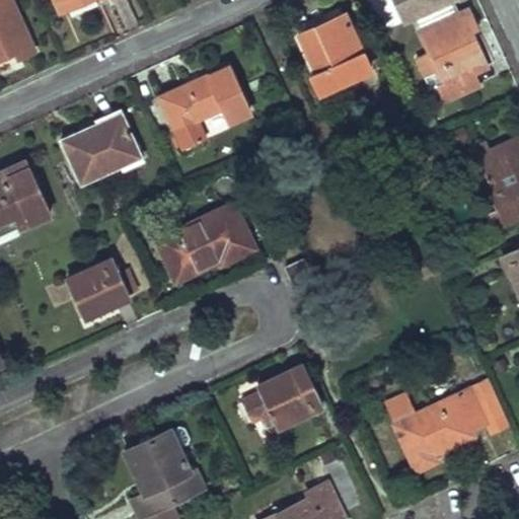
[(0,0),(0,59),(15,52),(18,58),(34,51),(11,0),(0,0)]
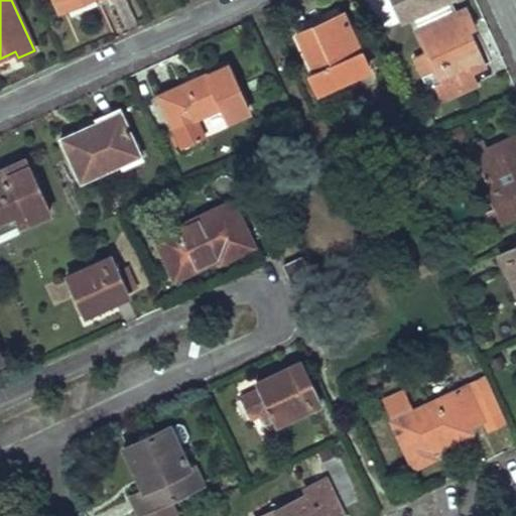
[(55,0),(61,11),(84,0),(55,0)]
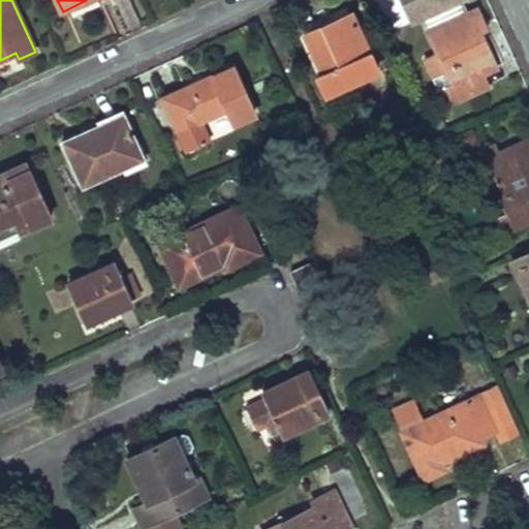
[(399,0),(410,26),(467,0),(399,0)]
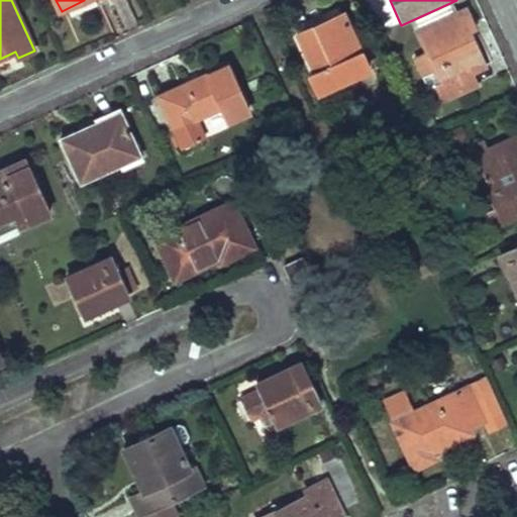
[(427,52),(428,54),(430,53),(437,68),(444,83),(437,86),(443,100),(478,85),(472,72),(485,66),(477,47),(469,30),(475,27),(466,8),(417,30),(427,52)]
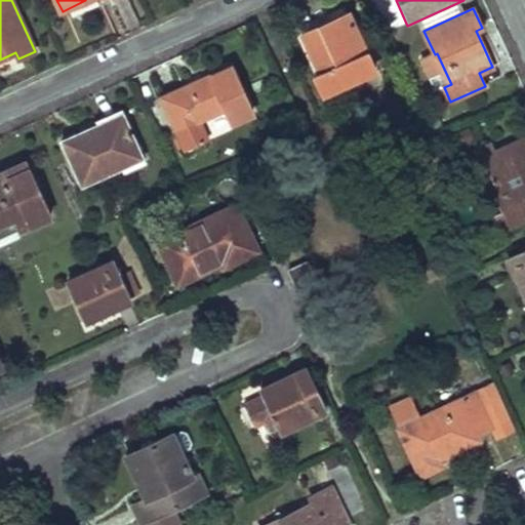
[(375,70),(349,12),(318,27),(321,33),(306,40),(320,71),(314,73),(324,93),(375,70)]
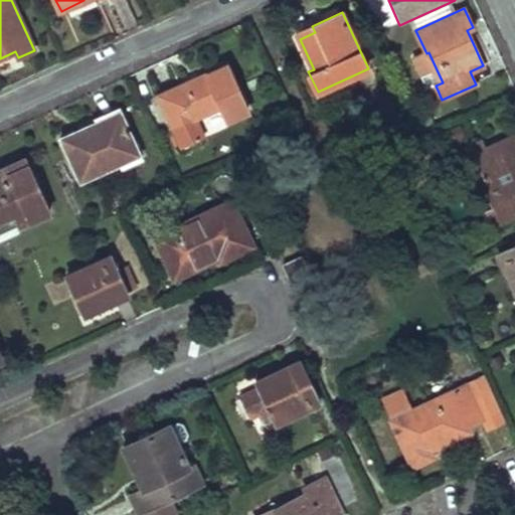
[(315,32),(312,26),(297,33),(300,39),(315,32)]
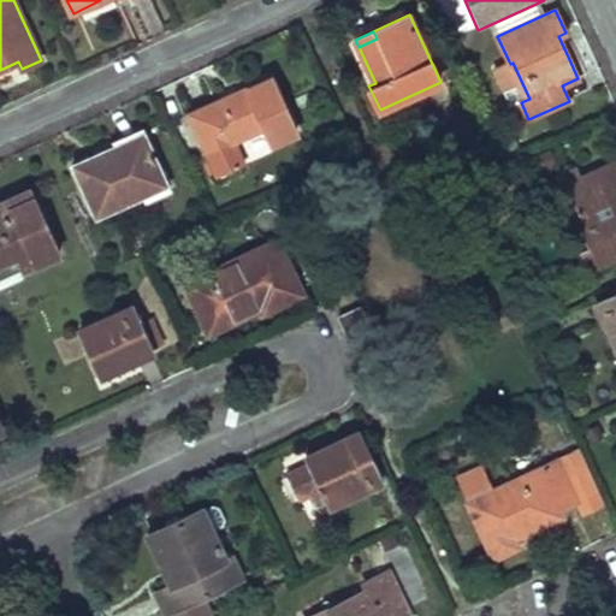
[(503,89),(521,81),(513,63),(510,64),(509,61),(493,69),(503,89)]
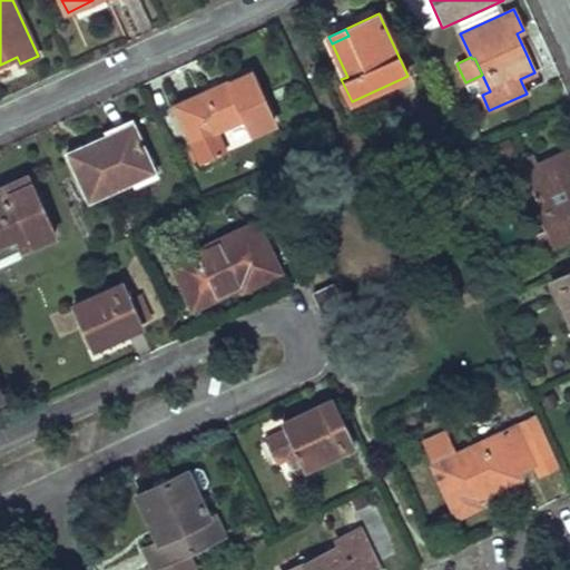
[(175,106),(202,164),(225,153),(215,131),(245,117),(252,133),(274,123),(251,71),(216,87),(218,90),(210,95),(208,90),(175,106)]
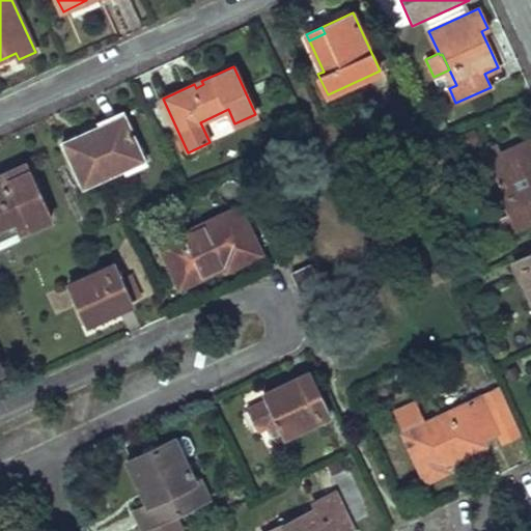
[(100,128),(124,116),(121,109),(96,120),(99,126),(100,128)]
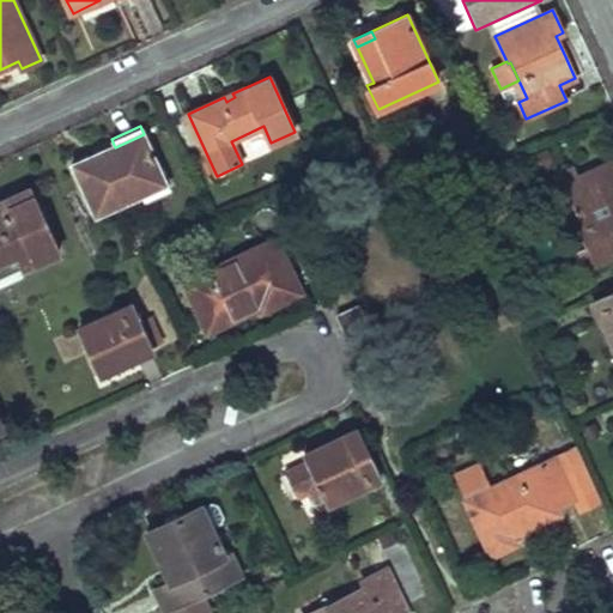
[(72,164),(96,216),(167,183),(144,134),(115,147),(114,145),(72,164)]
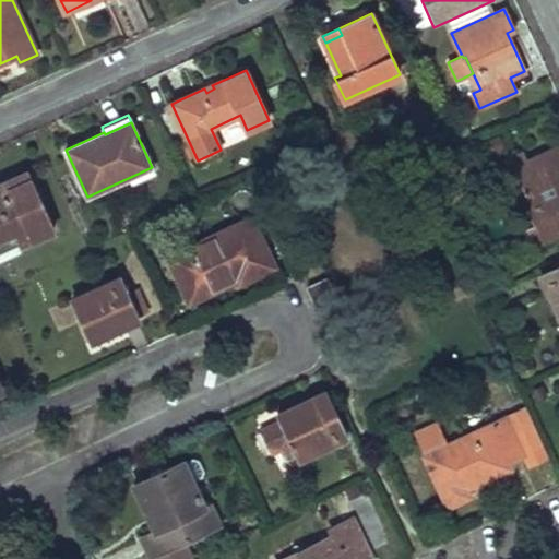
[(558,145),(526,162),(522,153),(495,165),(511,199),(522,193),(537,226),(528,229),(536,246),(558,235),(558,145)]
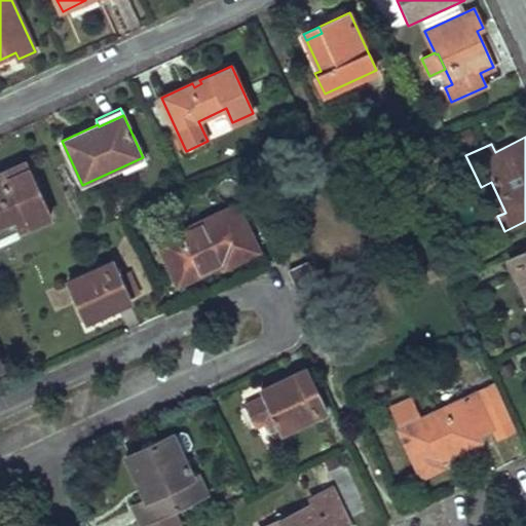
[(50,216),(26,161),(0,173),(0,224),(14,218),(21,230),(50,216)]
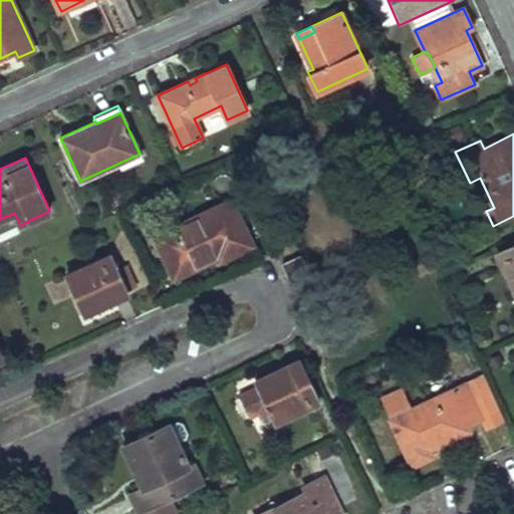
[(251,246),(231,202),(156,237),(174,276),(211,259),(209,256),(216,252),(218,256),(219,260),(251,246)]
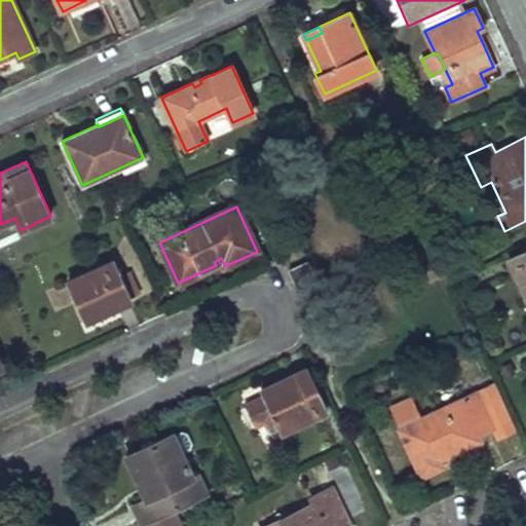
[(525,251),(510,258),(525,295),(525,251)]
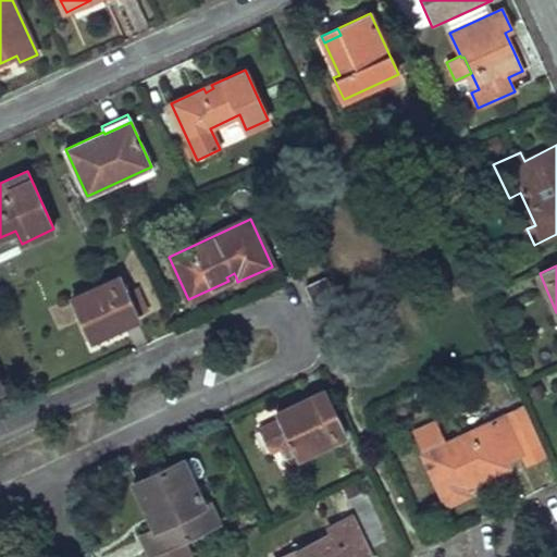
[(72,298),(88,334),(107,326),(109,332),(138,319),(119,276),(72,298)]
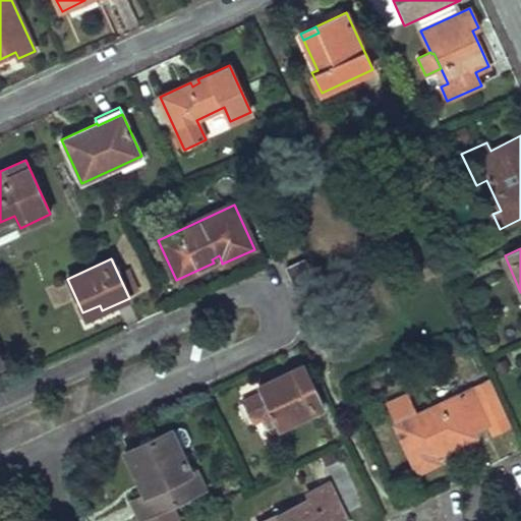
[(287,267),(295,286),(314,277),(305,258),(287,267)]
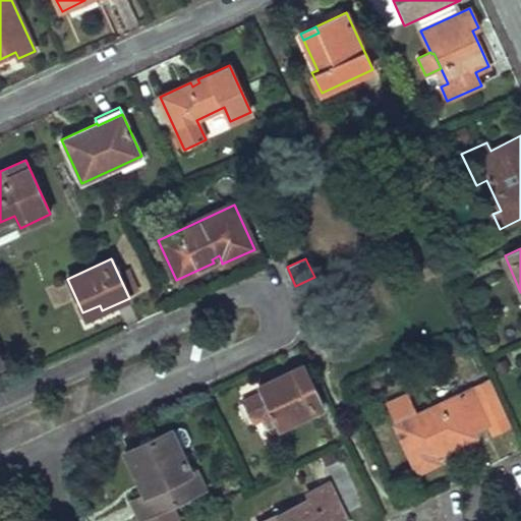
[(85,319),(102,310),(100,305),(82,312),(85,319)]
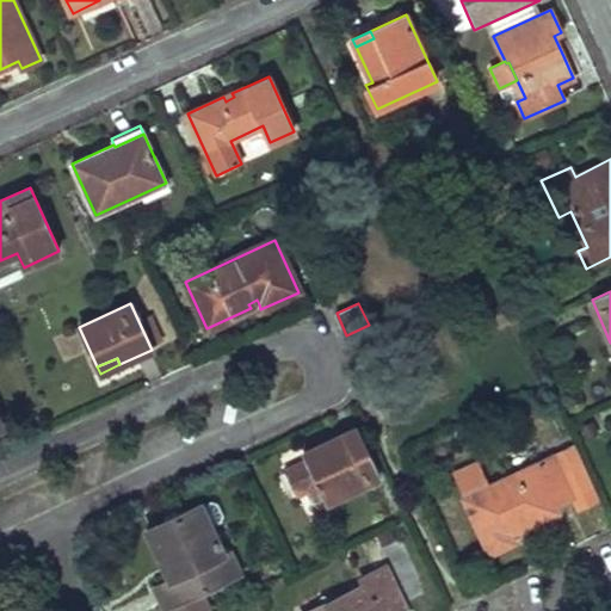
[(320,436),(323,443),(355,427),(352,420),(333,430),(320,436)]
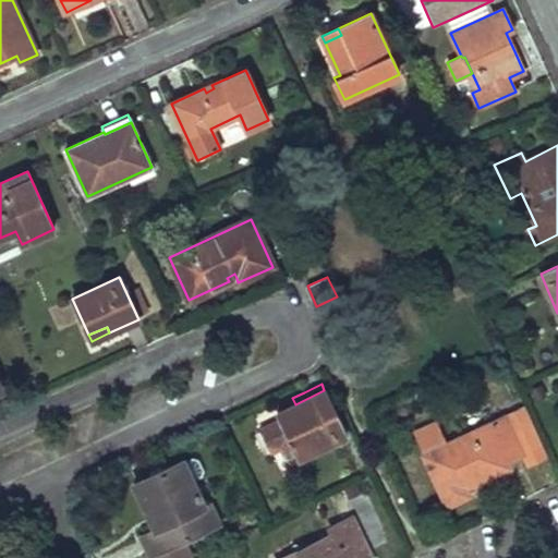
[(280,419),(281,420),(267,426),(266,436),(270,445),(279,449),(281,448),(292,444),(300,459),(347,437),(324,390),(295,404),(298,410),(280,419)]
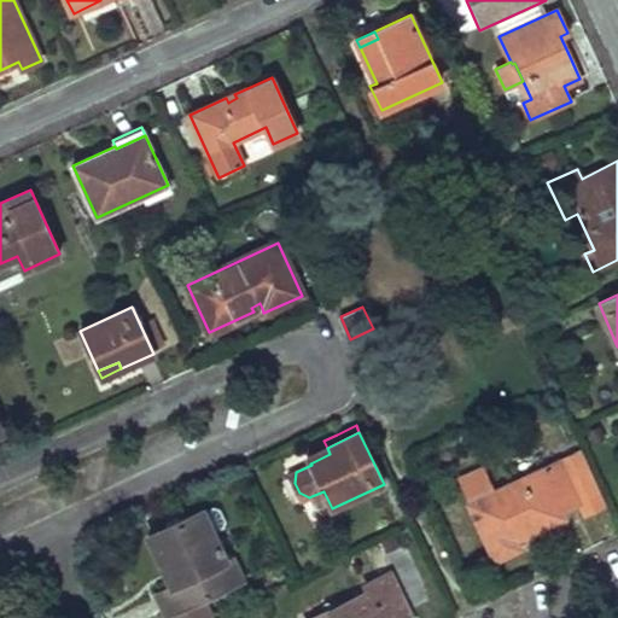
[(310,464),(330,454),(327,448),(308,458),(310,464)]
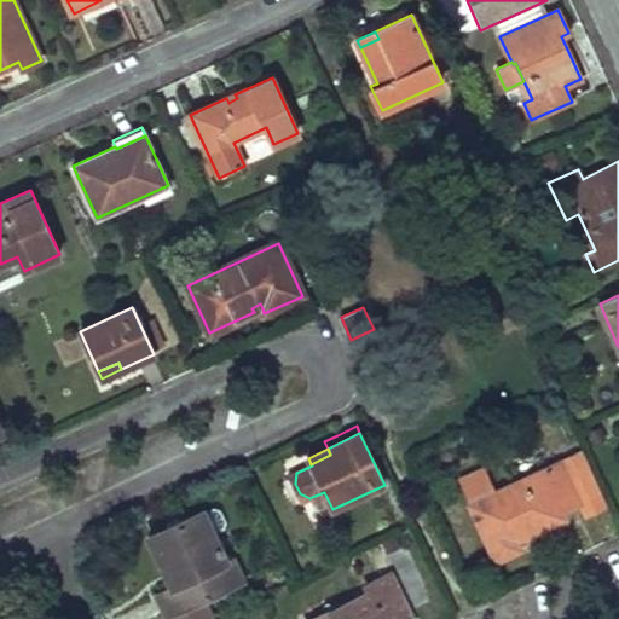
[(585,516),(607,507),(583,452),(577,455),(590,481),(572,490),(579,504),(585,516)]
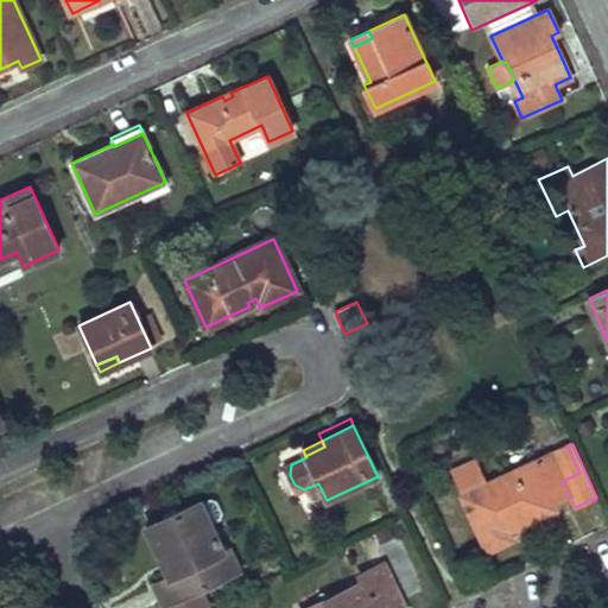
[(485,483),(474,461),(453,470),(463,494),(461,495),(487,551),(512,539),(507,532),(556,508),(553,504),(569,495),(562,481),(580,473),(567,447),(550,454),(485,483)]
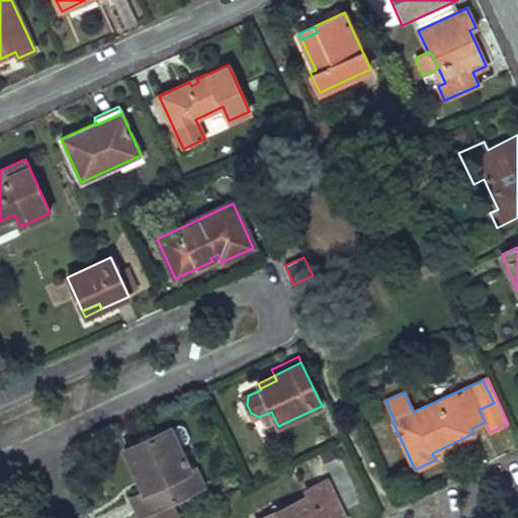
[(248,396),(241,399),(251,421),(259,417),(251,413),(247,405),(248,396)]
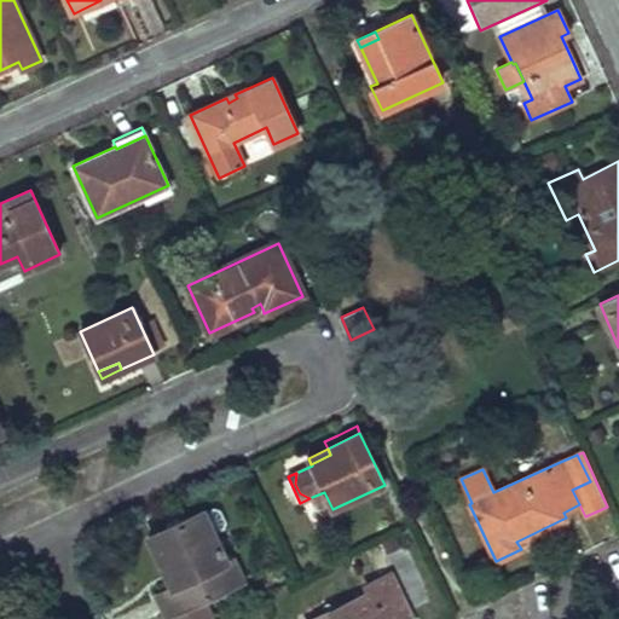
[(327,527),(337,521),(333,509),(324,492),(312,497),(327,527)]
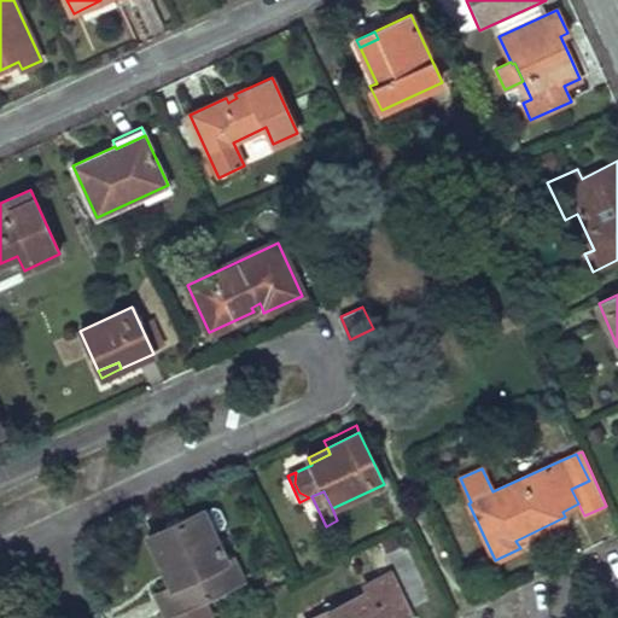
[(157,532),(180,581),(172,586),(155,593),(165,616),(243,579),(231,557),(226,559),(203,509),(179,522),(157,532)]
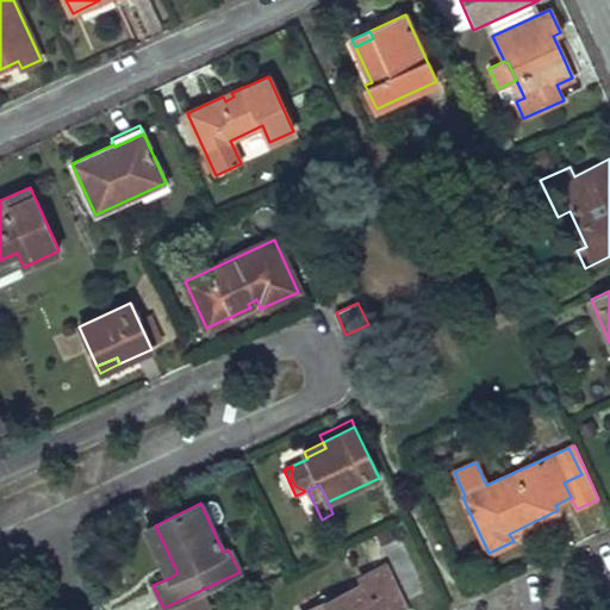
[(169,578),(178,573),(155,526),(147,529),(169,578)]
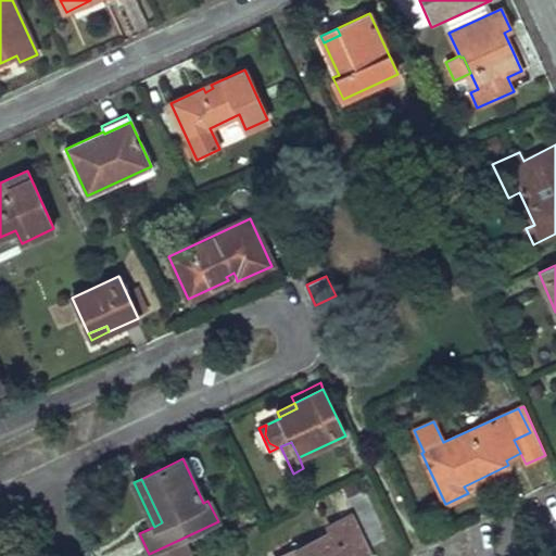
[(281,555),(369,555),(351,516),(328,526),(331,532),(281,555)]
